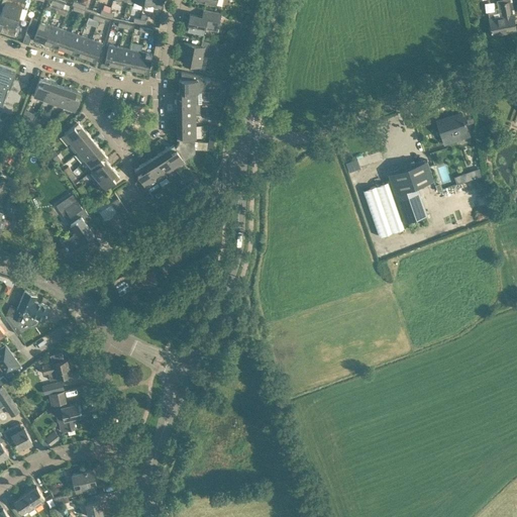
[(24,8),(22,8),(22,7),(13,4),(14,0),(2,0),(1,4),(4,5),(2,12),(18,18),(23,19),(28,7),(24,6),(24,8)]
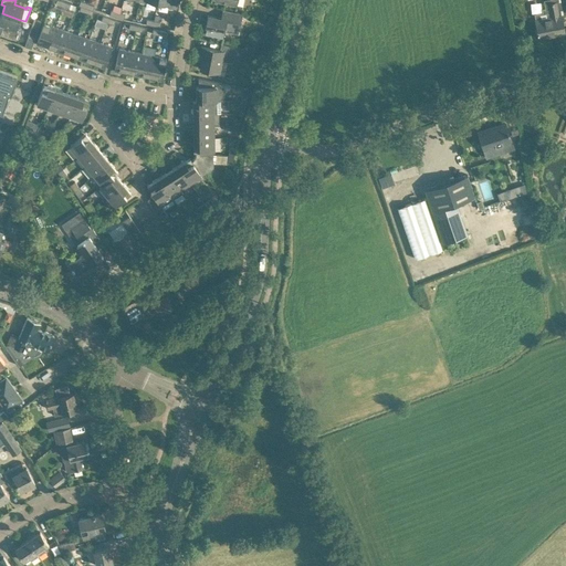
[(16,0),(14,4),(24,8),(24,9),(27,9),(27,7),(31,8),(33,0),(16,0)]
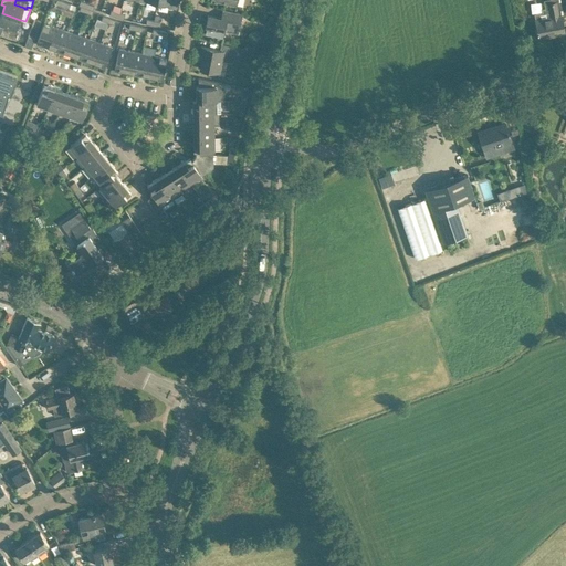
[(61,12),(64,2),(59,0),(51,0),(49,8),(61,12)]
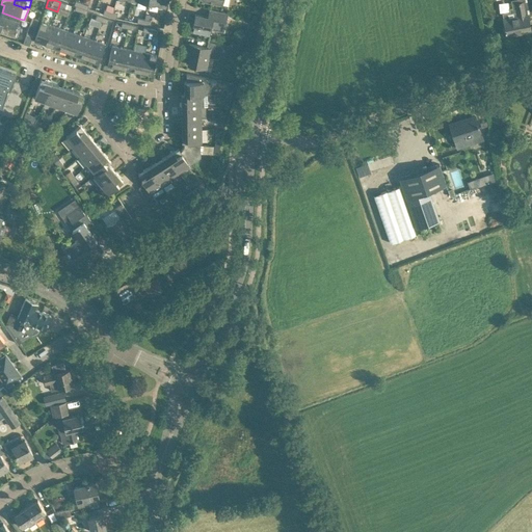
[(108,0),(106,0),(105,6),(118,9),(120,2),(108,0)]
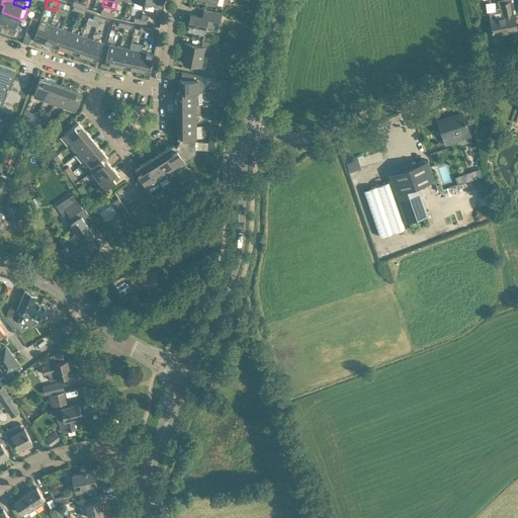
[(143,0),(143,3),(152,5),(152,6),(162,8),(163,0),(143,0)]
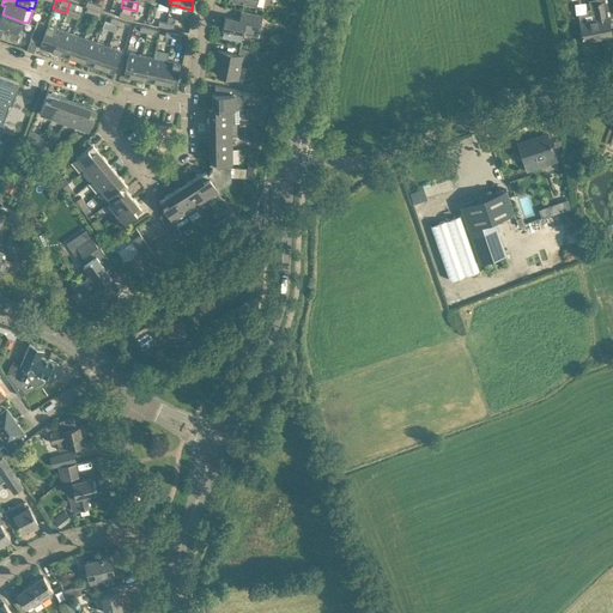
[(612,0),(608,0),(610,0),(602,1),(602,2),(592,5),(593,12),(589,12),(589,17),(578,18),(583,41),(612,36),(608,18),(612,17),(612,10),(612,8),(612,0)]
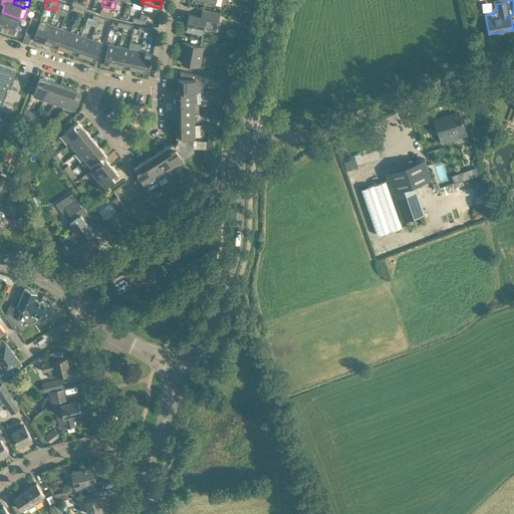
[(64,4),(58,2),(55,11),(65,14),(68,5),(64,4)]
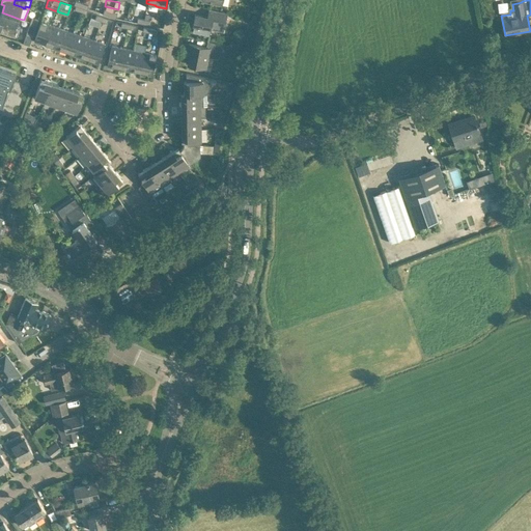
[(151,16),(152,9),(140,7),(139,14),(151,16)]
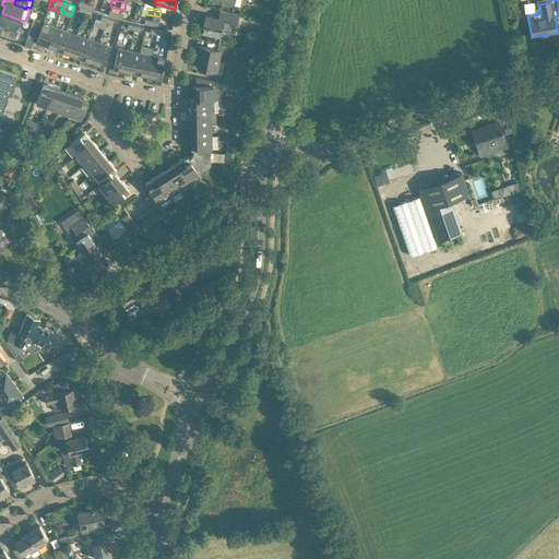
[(205,15),(202,33),(221,37),(222,31),(235,33),(239,14),(219,10),(218,18),(205,15)]
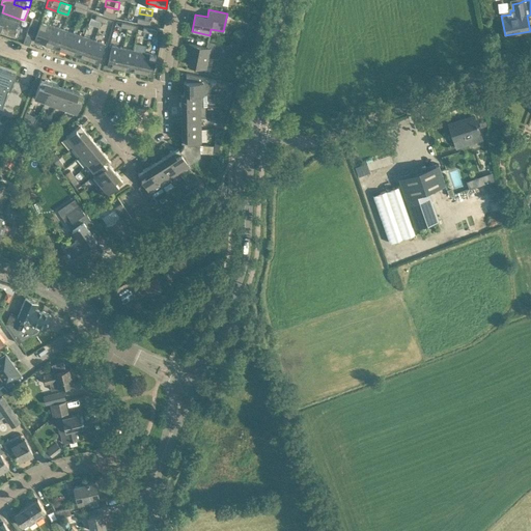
[(16,28),(19,19),(2,12),(0,16),(0,23),(2,25),(0,31),(15,36),(18,29),(16,28)]
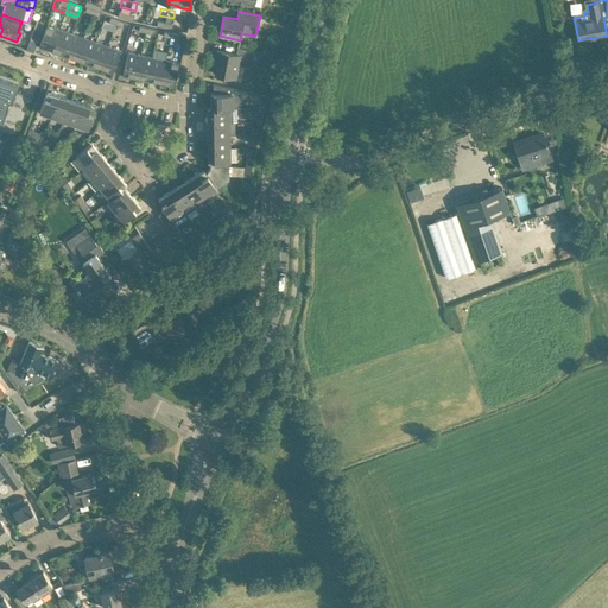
[(37,43),(42,29),(35,25),(30,39),(37,43)]
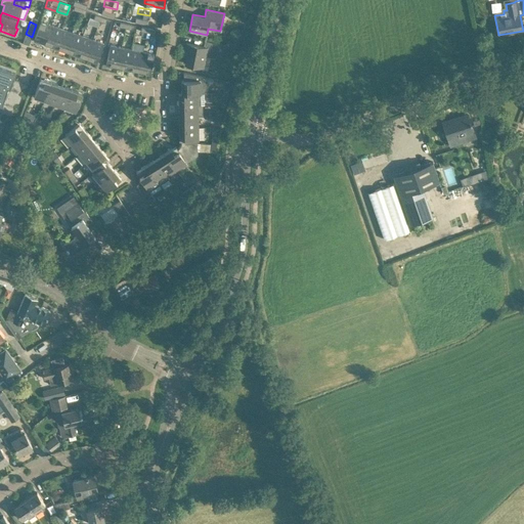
[(45,43),(51,25),(40,22),(34,41),(38,42),(39,41),(45,43)]
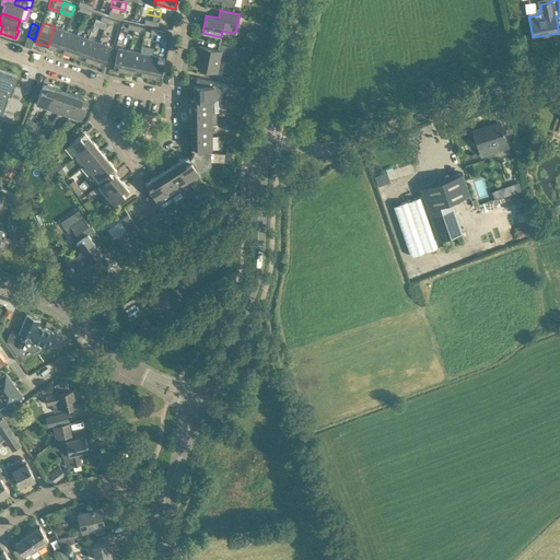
[(58,51),(66,31),(55,26),(48,46),(55,48),(54,50),(58,51)]
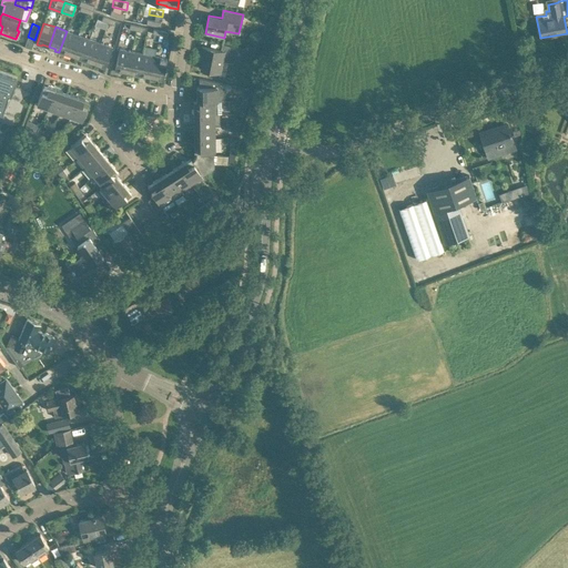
[(71,54),(78,36),(67,31),(59,52),(63,54),(64,52),(71,54)]
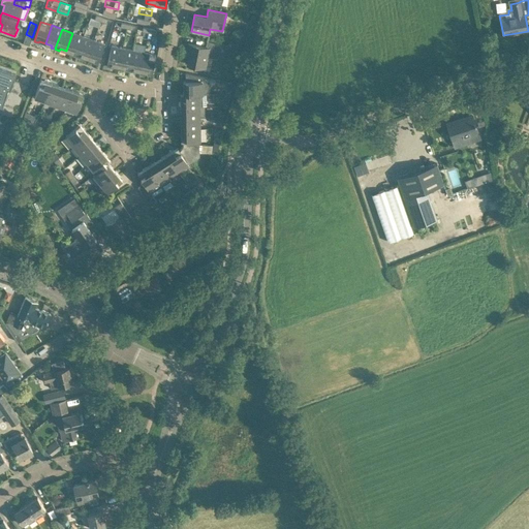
[(76,56),(83,36),(72,33),(66,51),(72,53),(72,55),(76,56)]
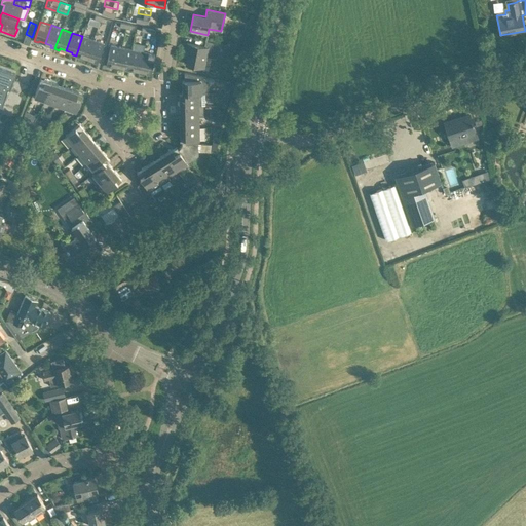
[(87,58),(94,40),(82,36),(76,55),(80,58),(80,55),(87,58)]
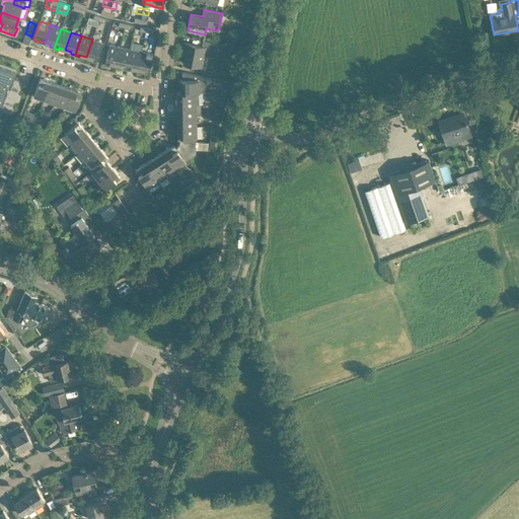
[(102,43),(92,40),(86,57),(92,59),(91,61),(95,63),(102,43)]
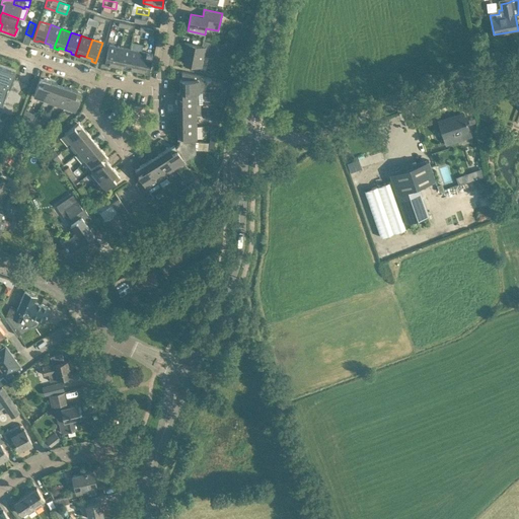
[(184,43),(182,51),(186,52),(183,63),(201,67),(204,56),(204,52),(216,54),(223,56),(225,45),(218,44),(203,40),(202,46),(184,43)]
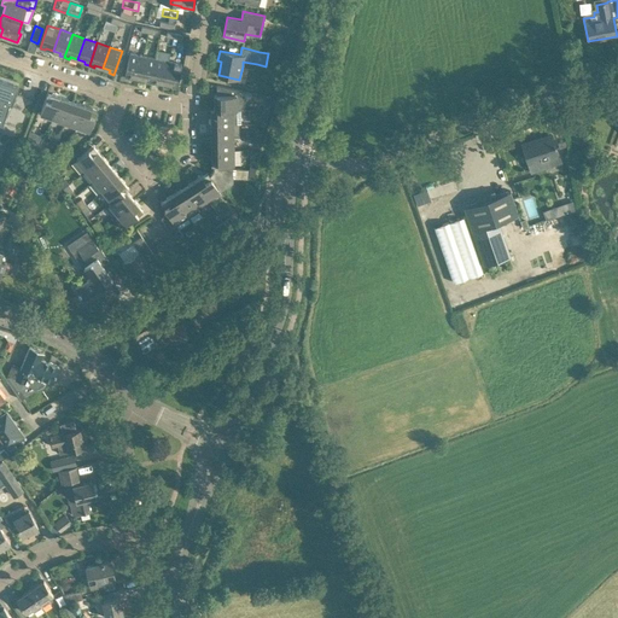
[(139,77),(143,56),(129,53),(124,77),(130,79),(130,76),(139,77)]
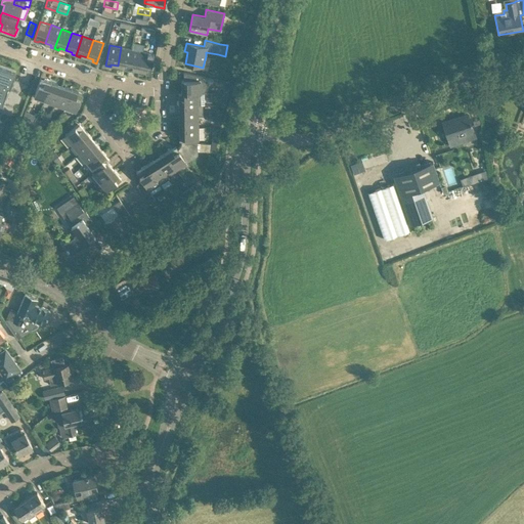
[(128,71),(132,50),(121,47),(118,66),(124,68),(124,70),(128,71)]
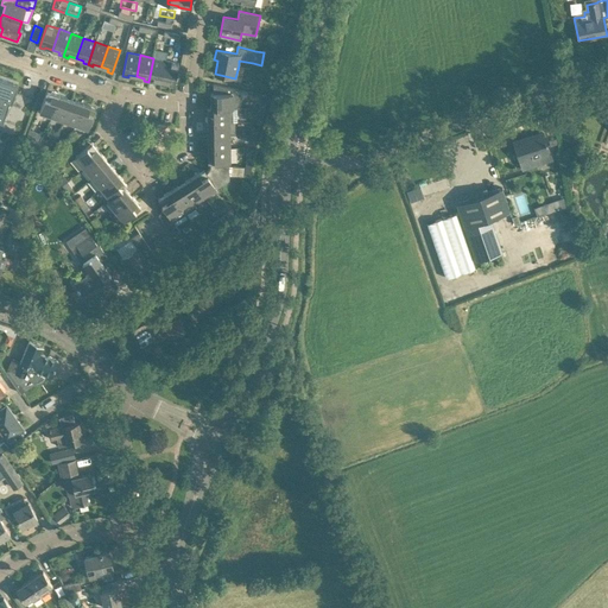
[(162,82),(166,61),(153,58),(149,82),(153,82),(153,81),(162,82)]
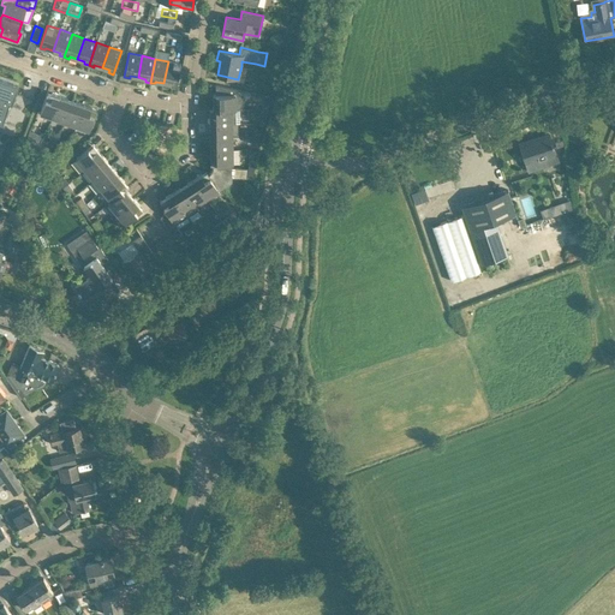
[(180,64),(168,61),(163,83),(171,84),(171,87),(175,88),(180,64)]
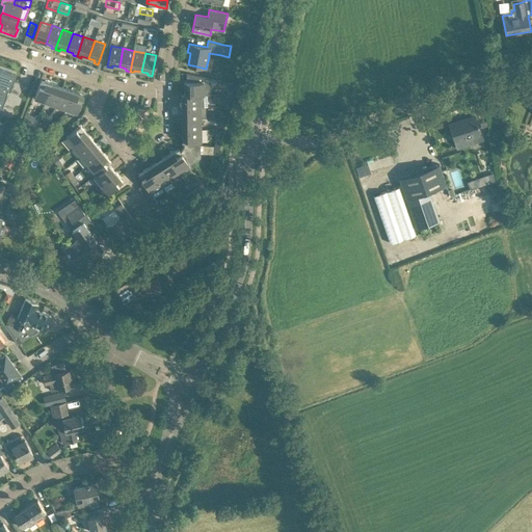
[(0,105),(2,106),(7,91),(8,88),(10,89),(16,75),(0,69),(0,105)]
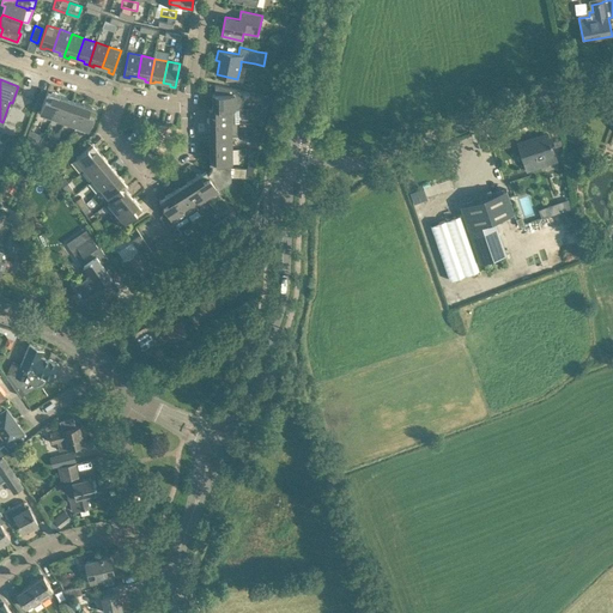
[(240,97),(240,90),(216,85),(216,93),(212,93),(212,108),(231,108),(231,109),(235,109),(243,109),(242,97),(240,97)]
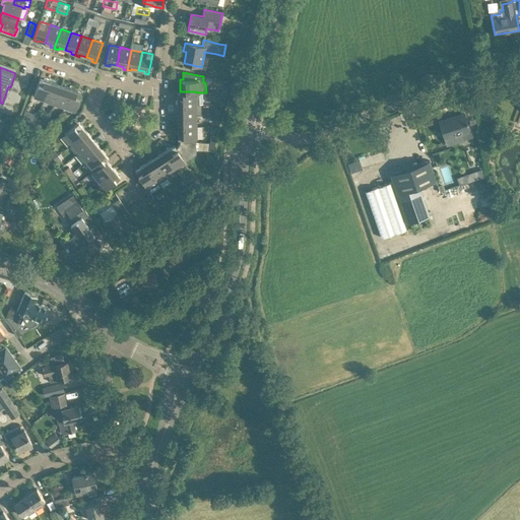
[(44,100),(51,81),(44,78),(43,80),(40,79),(34,95),(44,100)]
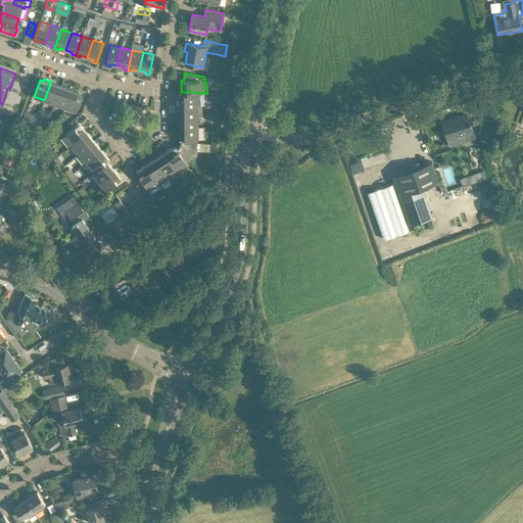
[(55,103),(60,87),(57,86),(58,84),(51,82),(44,100),(55,103)]
